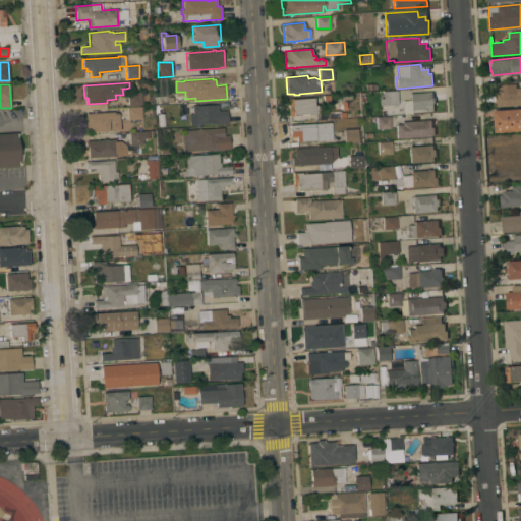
[(520,87),(520,105),(496,107),(495,85),(516,84),(517,88),(520,87)]
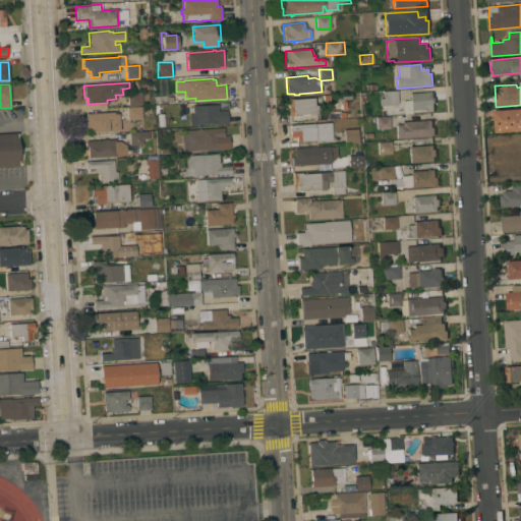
[(141,92),(141,105),(128,106),(127,92),(141,92)]
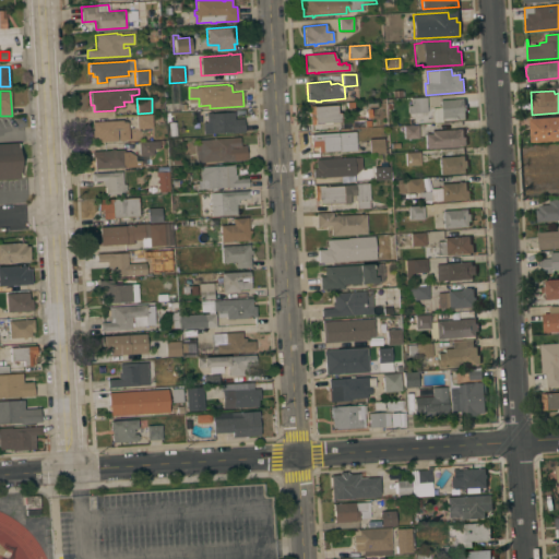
[(426,98),(427,113),(407,113),(407,106),(411,105),(411,98),(426,98)]
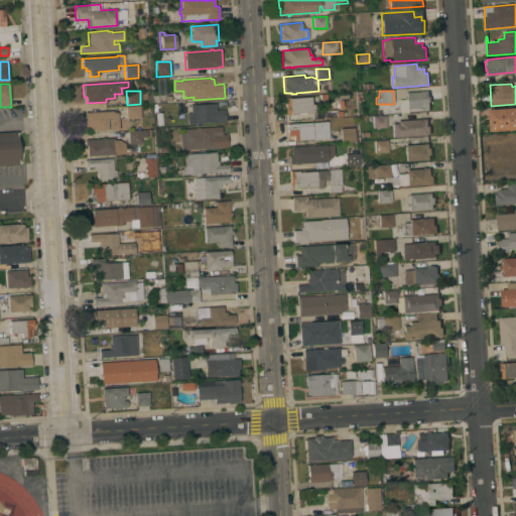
[(428,91),(429,110),(423,110),(423,108),(408,109),(408,112),(399,113),(398,100),(406,99),(406,93),(428,91)]
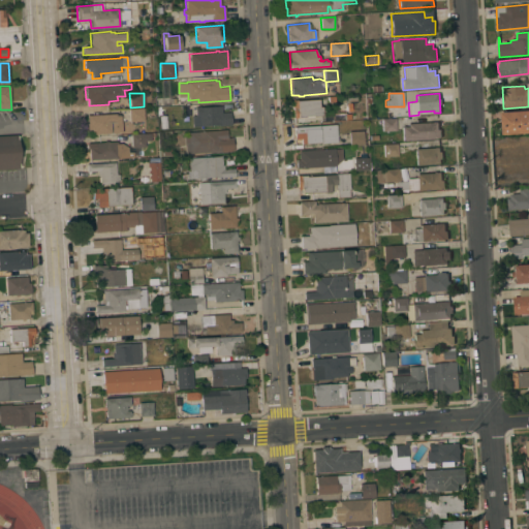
[(358,111),(346,112),(345,97),(354,96),(354,102),(364,102),(364,110),(358,110),(358,111)]
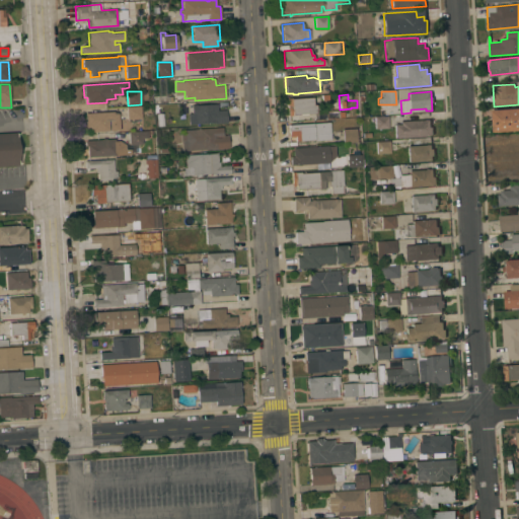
[(312,97),(313,104),(315,104),(316,114),(288,116),(287,98),(312,97)]
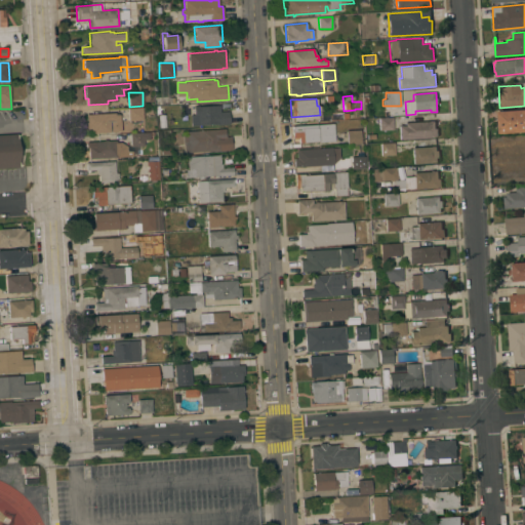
[(219,105),(219,111),(229,111),(230,124),(199,125),(198,114),(193,114),(193,106),(219,105)]
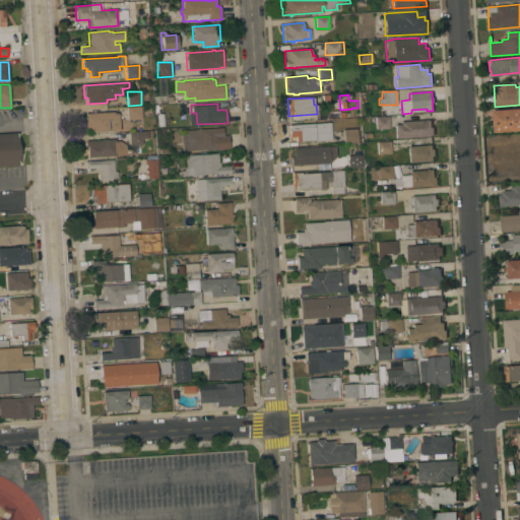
[(140,108),(141,110),(142,110),(142,113),(141,113),(141,119),(127,120),(126,109),(140,108)]
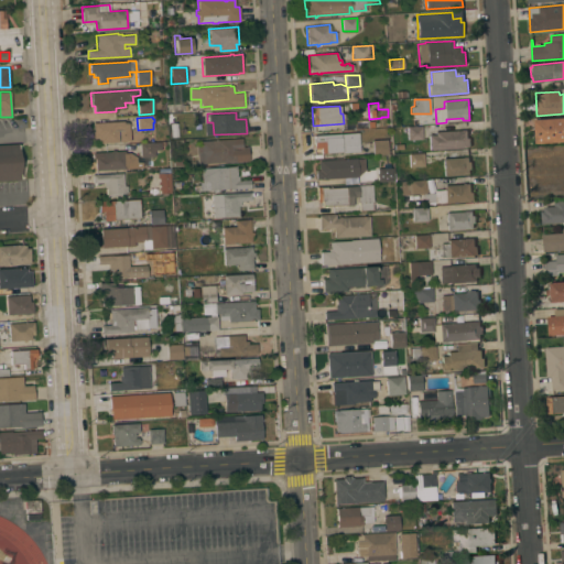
[(563,117),(563,141),(538,143),(538,142),(537,142),(535,119),(563,117)]
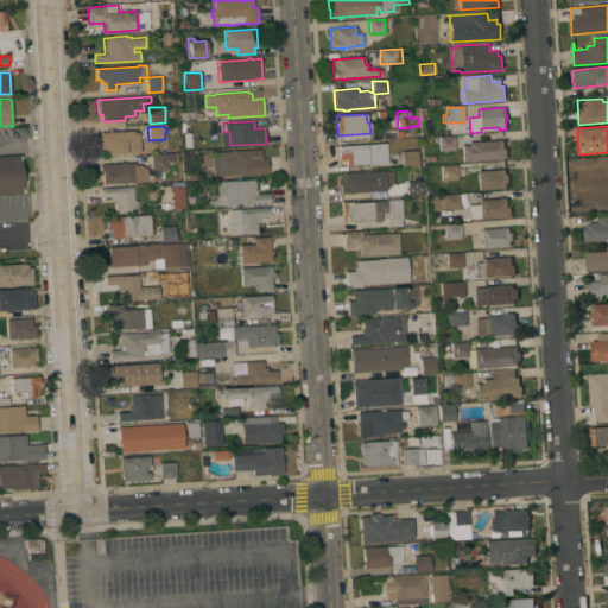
[(397,128),(397,131),(403,131),(404,138),(372,139),(372,130),(397,128)]
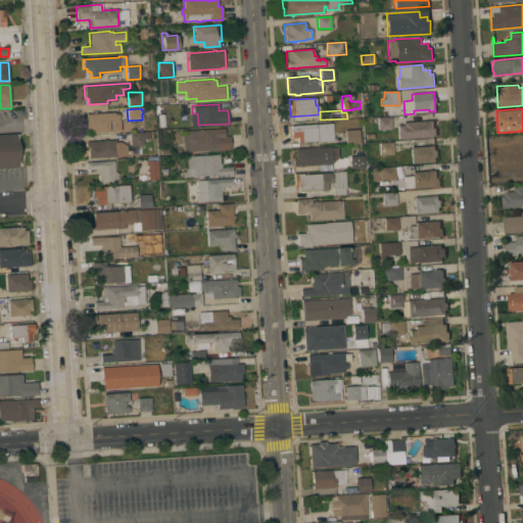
[(114,111),(114,112),(119,112),(119,114),(120,114),(121,131),(91,133),(91,128),(86,128),(86,113),(114,111)]
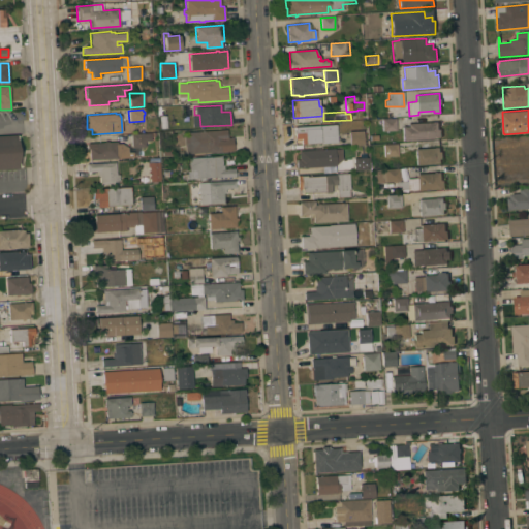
[(395,119),(396,130),(382,131),(381,120),(395,119)]
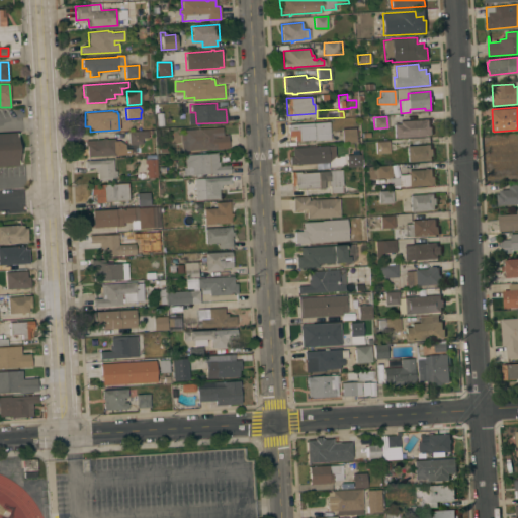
[(429,118),(429,126),(432,126),(432,135),(394,138),(394,123),(400,123),(400,120),(429,118)]
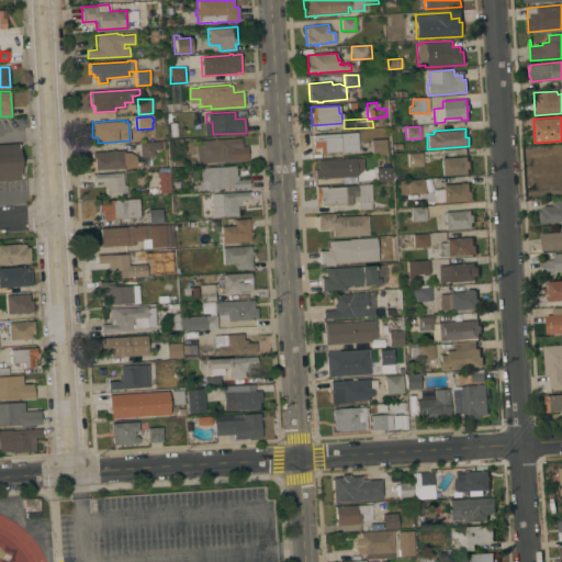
[(341,133),(340,131),(346,131),(346,132),(358,132),(358,150),(321,153),(319,147),(313,147),(313,134),(341,133)]
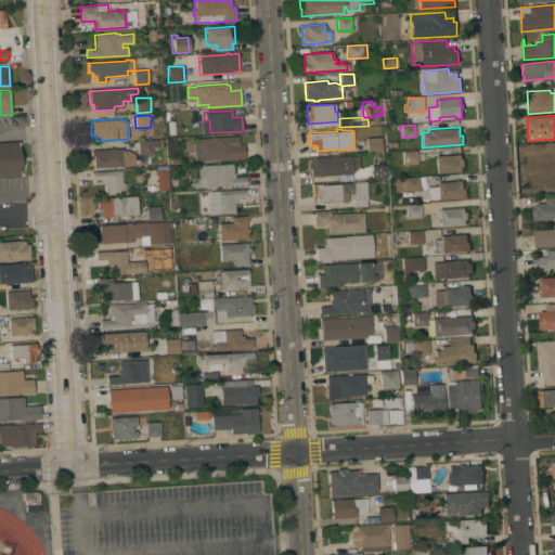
[(194,162),(194,150),(197,149),(197,139),(237,136),(239,144),(244,144),(245,159),(194,162)]
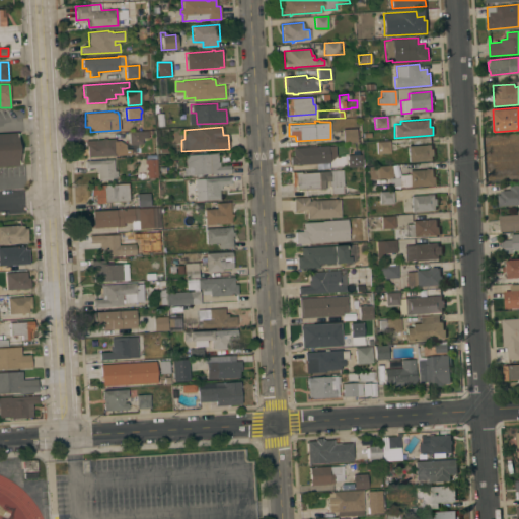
[(356,128),(357,142),(343,142),(342,129),(356,128)]
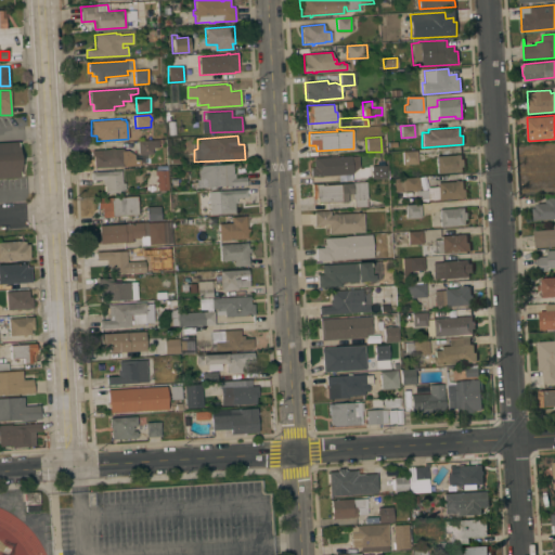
[(0,141),(18,141),(18,152),(22,152),(23,165),(20,165),(21,177),(0,177),(0,141)]
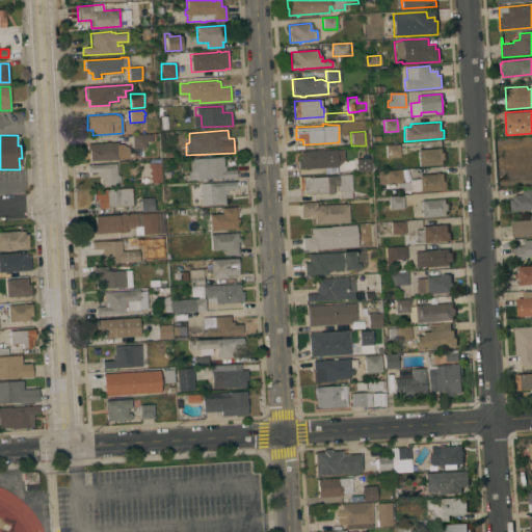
[(132,149),(132,136),(151,135),(151,138),(145,138),(147,148),(132,149)]
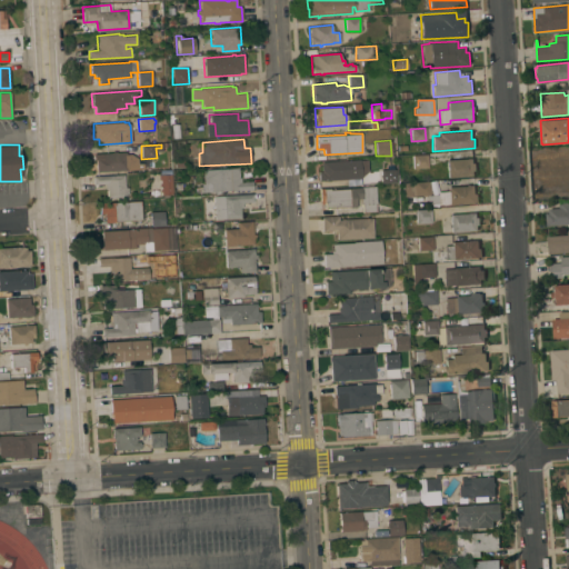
[(141,169),(141,171),(135,172),(133,170),(97,172),(96,153),(112,152),(112,151),(117,151),(117,152),(126,151),(126,153),(130,153),(137,158),(138,163),(143,163),(143,169),(141,169)]
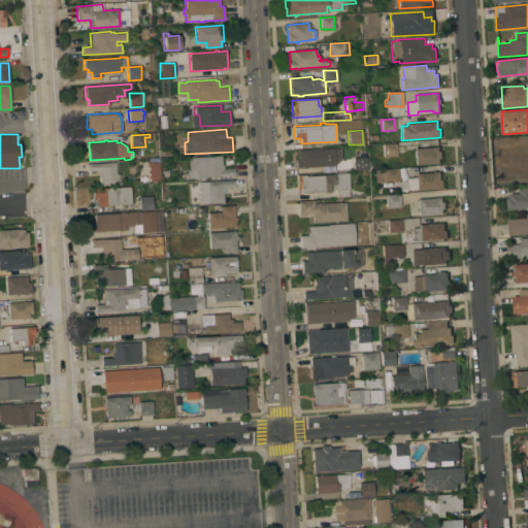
[(396,144),(397,156),(383,156),(383,144),(396,144)]
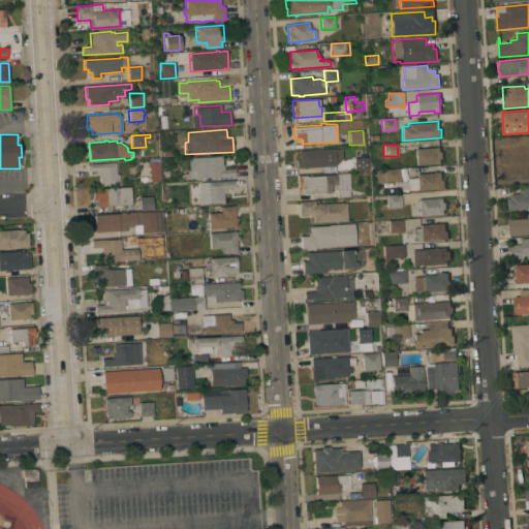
[(170,147),(172,155),(162,155),(162,148),(170,147)]
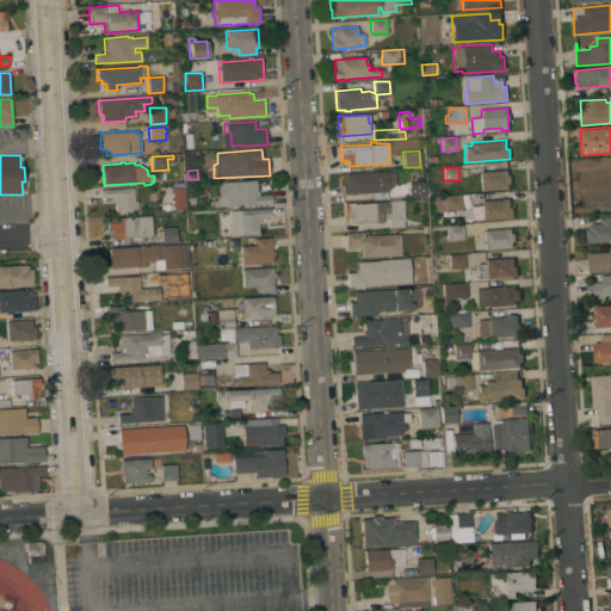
[(508,170),(508,176),(511,174),(512,183),(510,183),(510,187),(480,190),(480,171),(508,170)]
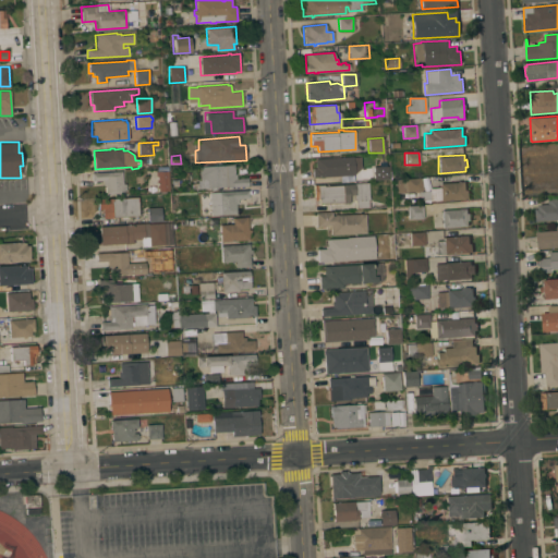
[(352,156),(352,157),(360,157),(361,167),(353,174),(313,177),(312,168),(315,168),(314,158),(352,156)]
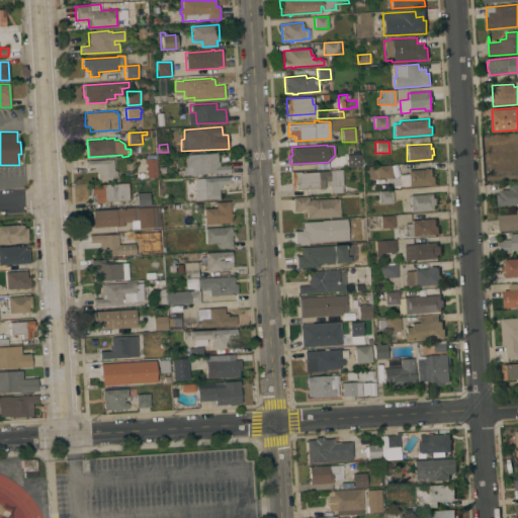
[(200,174),(200,176),(196,176),(196,174),(177,175),(177,170),(183,170),(183,167),(185,167),(185,154),(217,153),(217,161),(219,161),(219,166),(230,165),(230,173),(200,174)]
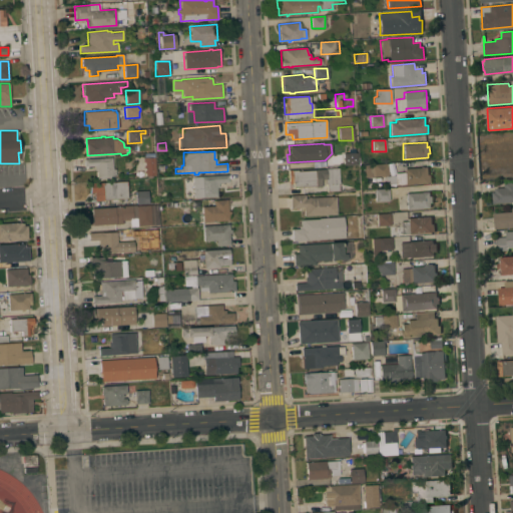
[(357,152),(357,164),(344,165),(343,153),(357,152)]
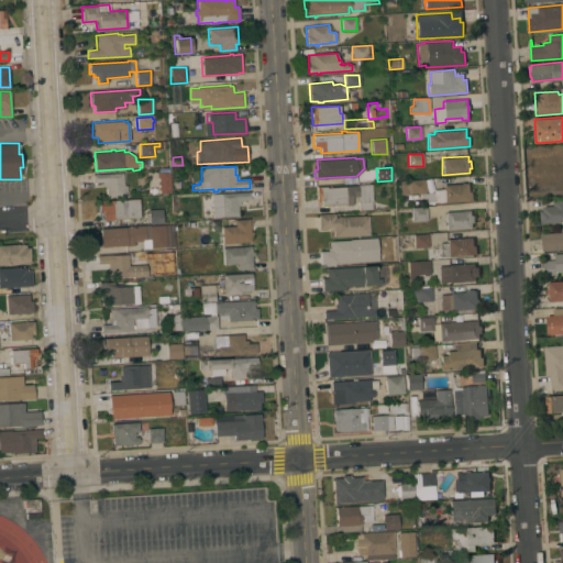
[(169,172),(170,192),(159,192),(158,177),(156,177),(156,173),(169,172)]
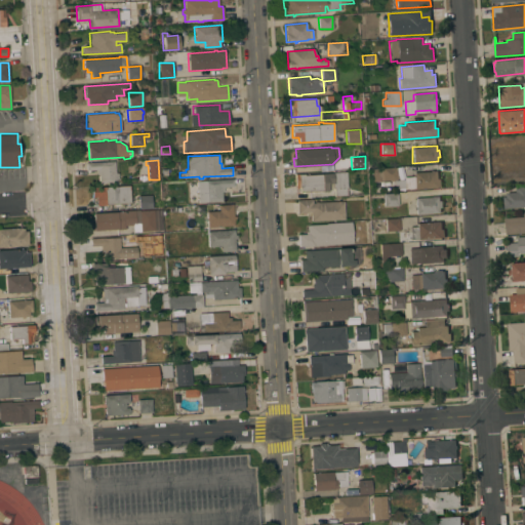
[(114,161),(115,173),(118,172),(119,179),(116,179),(116,183),(99,184),(98,174),(96,174),(96,169),(86,170),(85,162),(114,161)]
